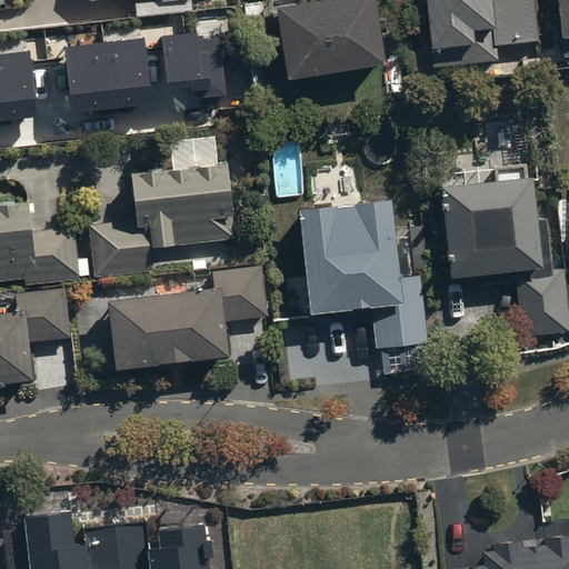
[(305,2),(270,8),(283,89),(383,72),(371,0),(333,0),(335,2),(305,8),(305,2)]
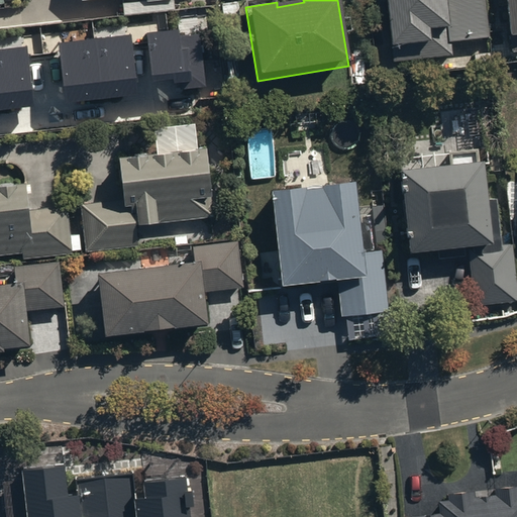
[(385,0),(393,66),(448,60),(447,46),(490,41),(485,0),(385,0)]
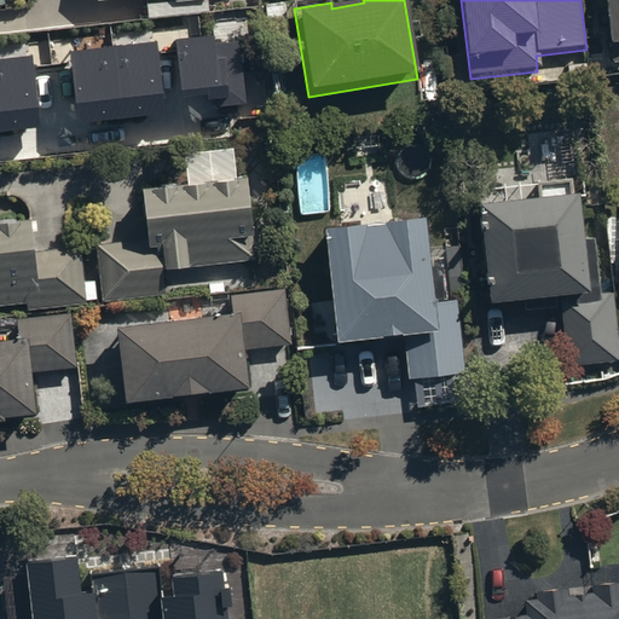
[(618,0),(607,0),(614,65),(618,64),(618,0)]
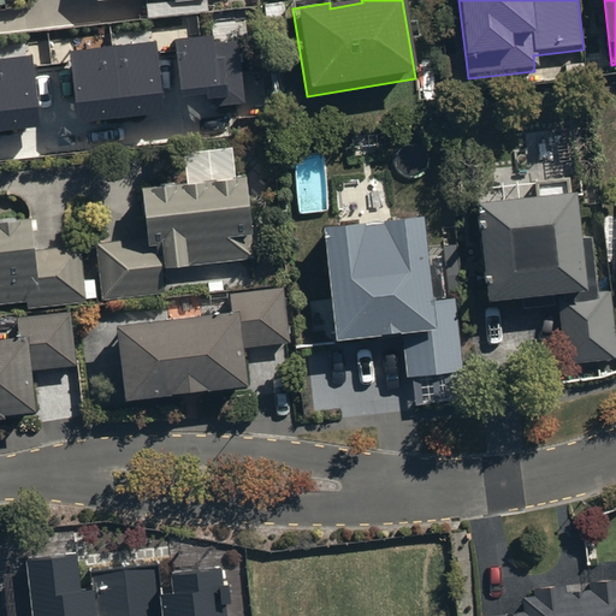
[(213,35),(176,39),(183,96),(207,94),(207,99),(217,98),(218,106),(244,104),(237,40),(213,42),(213,35)]
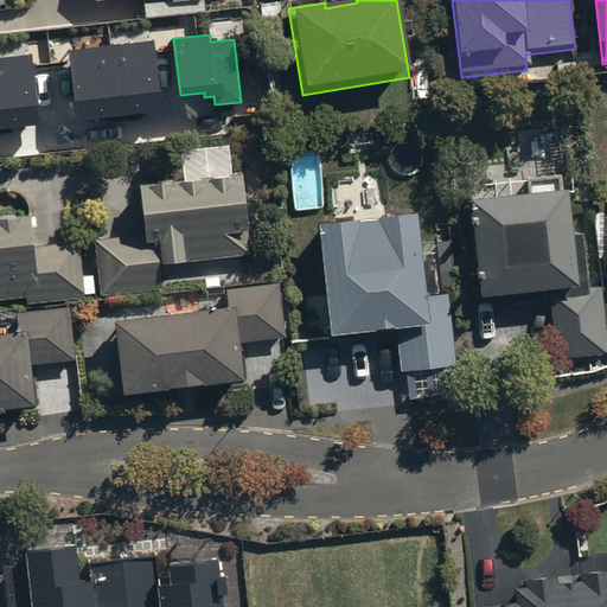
[(153,42),(70,51),(77,120),(161,112),(153,42)]
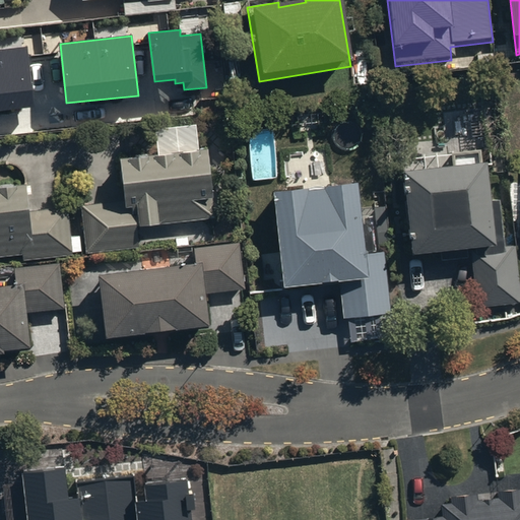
[(0,109),(34,106),(26,47),(0,49),(0,109)]
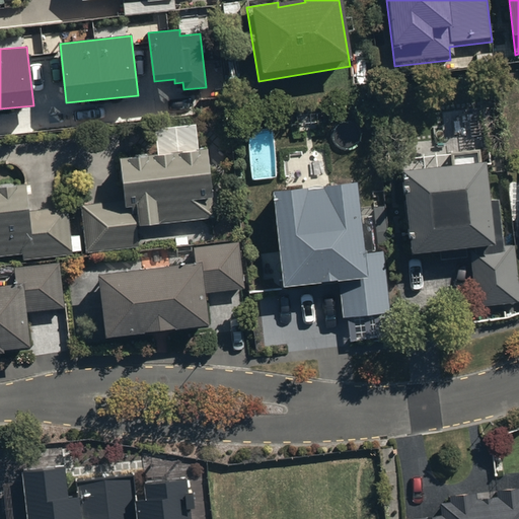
[(207,149),(121,159),(125,202),(82,207),(88,254),(143,248),(141,230),(215,222),(207,149)]
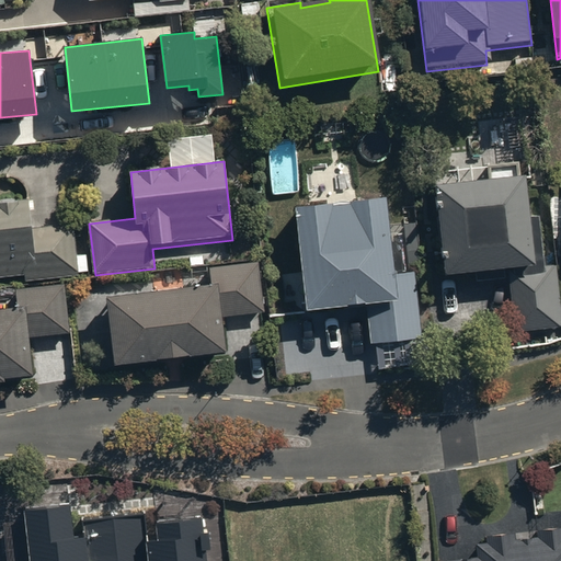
[(490,184),(435,191),(444,277),(507,271),(514,335),(560,330),(560,317),(556,267),(545,268),(539,215),(527,216),(524,182),(518,182),(516,163),(488,167),(490,184)]
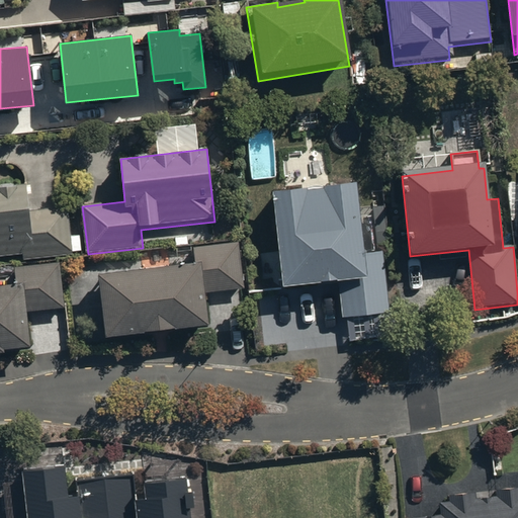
[(354,182),(275,190),(285,291),(341,285),(345,318),(386,313),(380,254),(362,256),(354,182)]
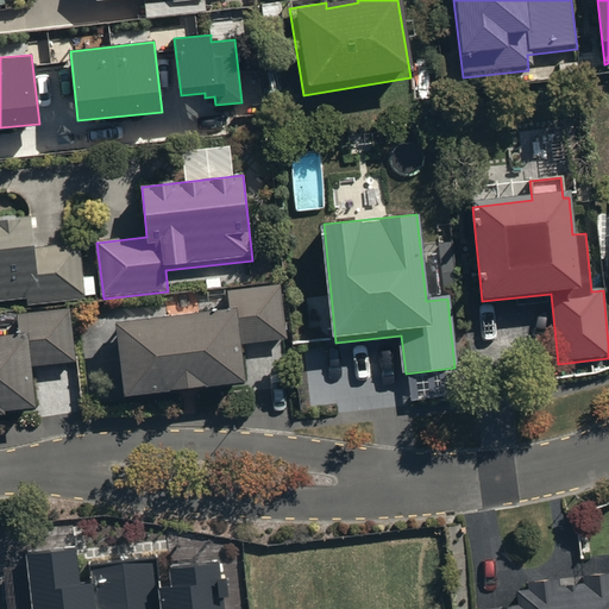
[(0,305),(25,302),(26,308),(85,302),(83,299),(95,297),(93,277),(70,281),(67,245),(36,249),(32,220),(0,223),(0,305)]
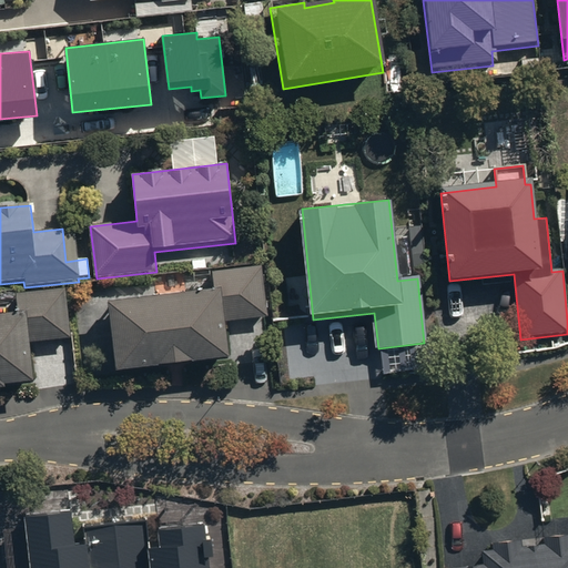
[(214,287),(110,300),(118,372),(225,359),(221,323),(267,317),(261,265),(213,271),(214,287)]
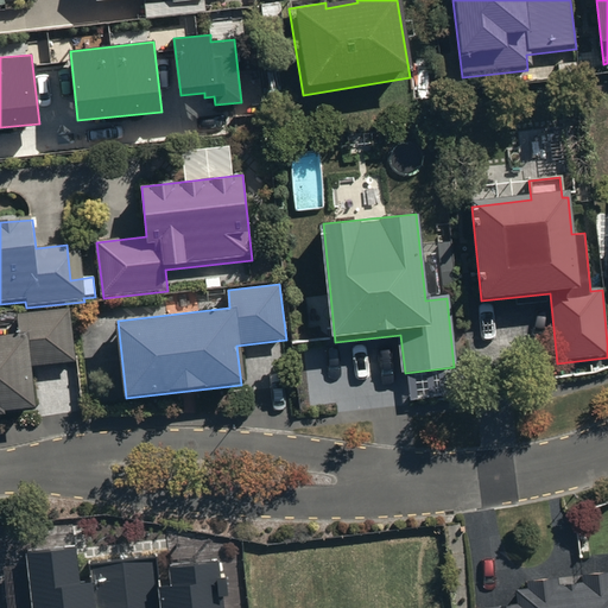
[(67,309),(16,315),(18,331),(0,333),(0,415),(32,411),(26,368),(73,362),(67,309)]
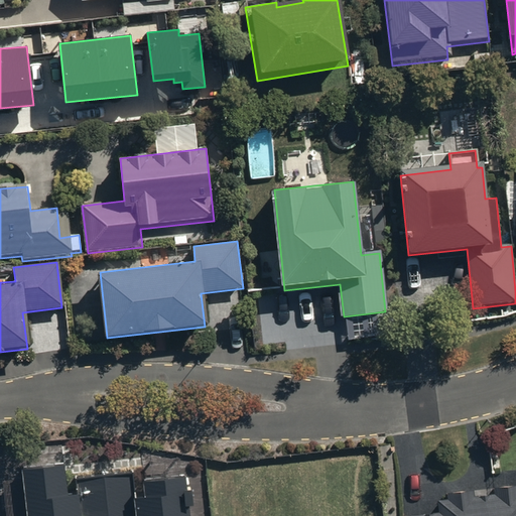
[(25,515),(190,515),(186,476),(134,482),(133,473),(67,481),(65,464),(20,469),(25,515)]
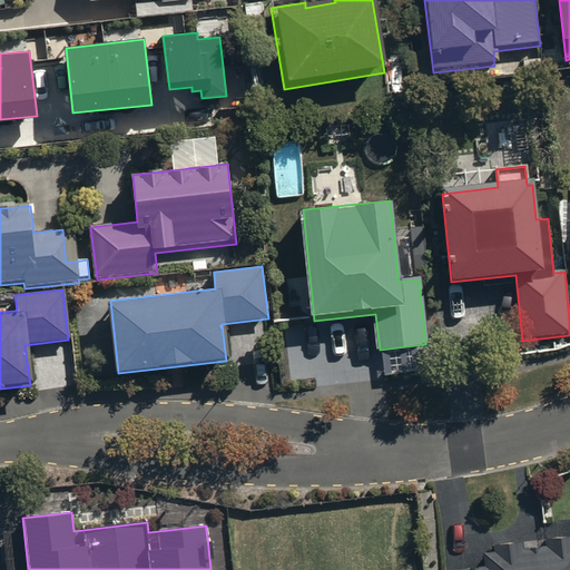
[(452,569),(569,569),(569,546),(481,554),(482,568),(452,569)]
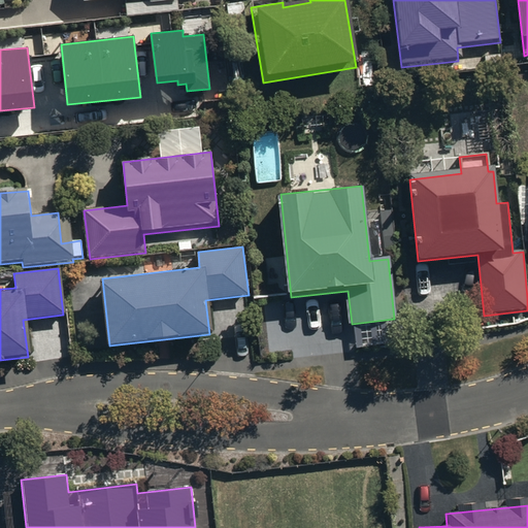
All buildings are outlined.
